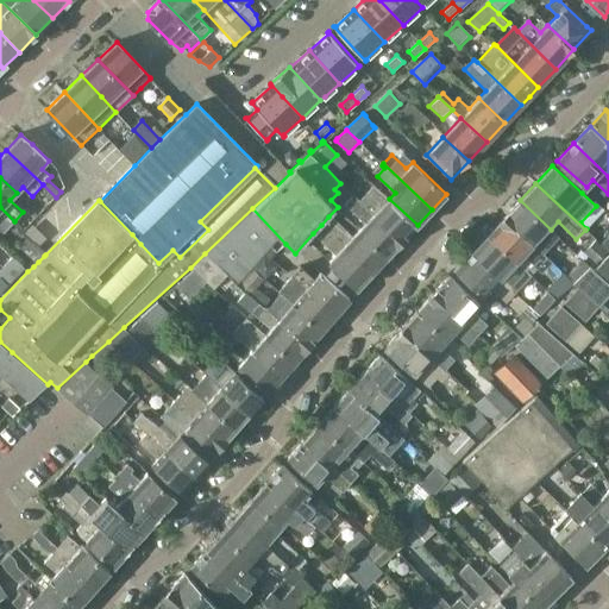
[(375,186),(360,200),(403,240),(418,225),(389,199),(375,186)]
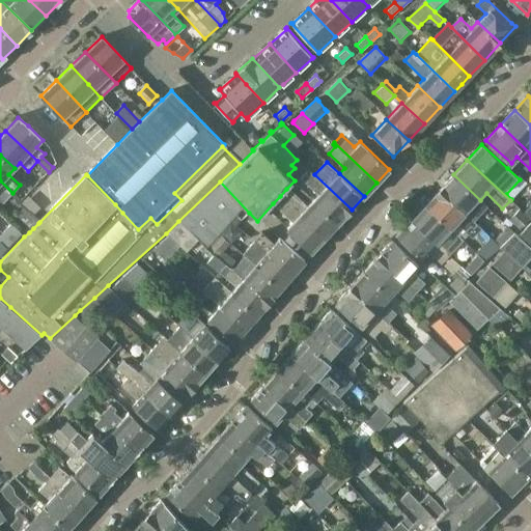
[(319,194),(313,200),(338,224),(352,210),(314,174),(309,170),(302,178),(319,194)]
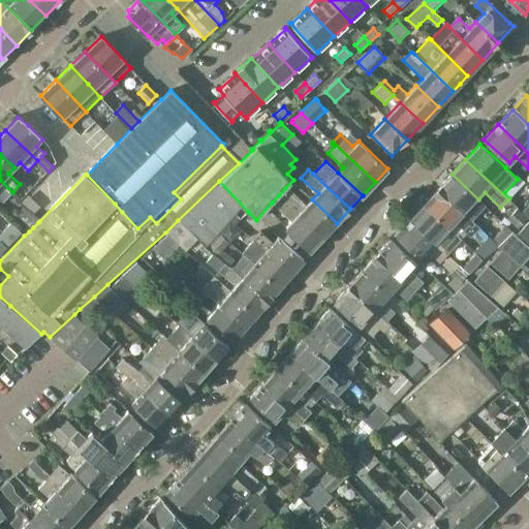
[(487,207),(478,199),(452,174),(438,189),(472,221),(487,207)]
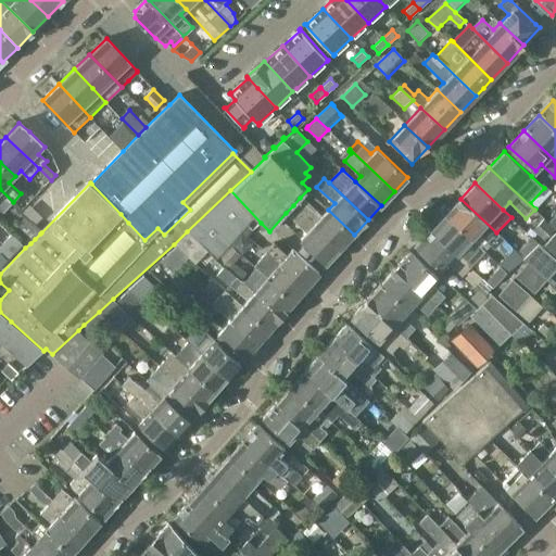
[(13,202),(0,189),(0,217),(4,213),(3,212),(13,202)]
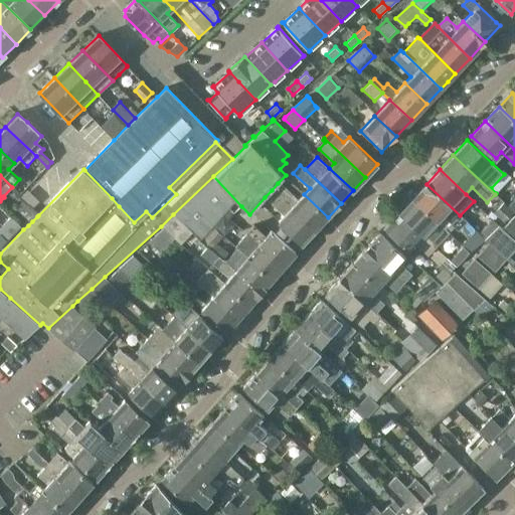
[(192,232),(201,239),(213,227),(218,222),(223,215),(224,214),(229,208),(234,212),(241,206),(213,176),(173,214),(192,232)]
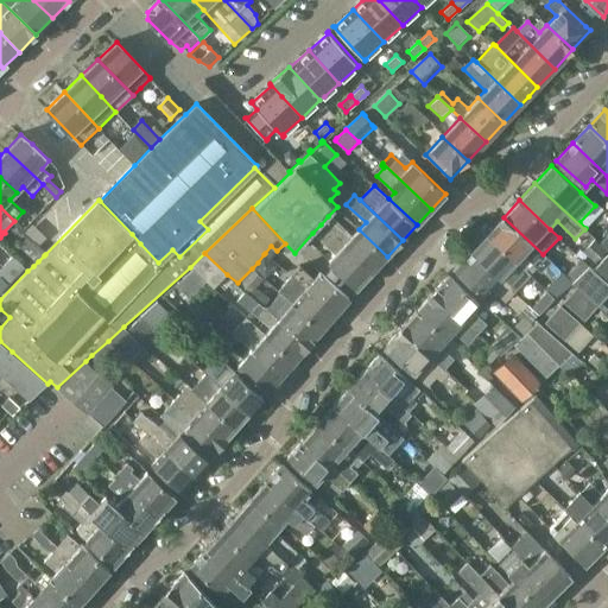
[(328,216),(321,225),(373,272),(387,257),(359,229),(352,238),(340,223),(328,216)]
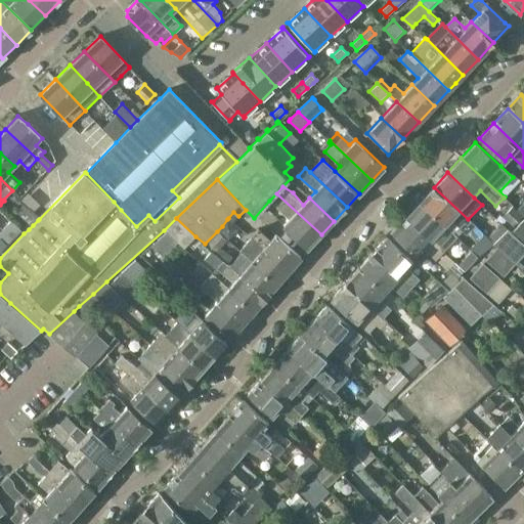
[(434,187),(420,202),(448,229),(453,224),(467,236),(476,226),(468,219),(434,187)]
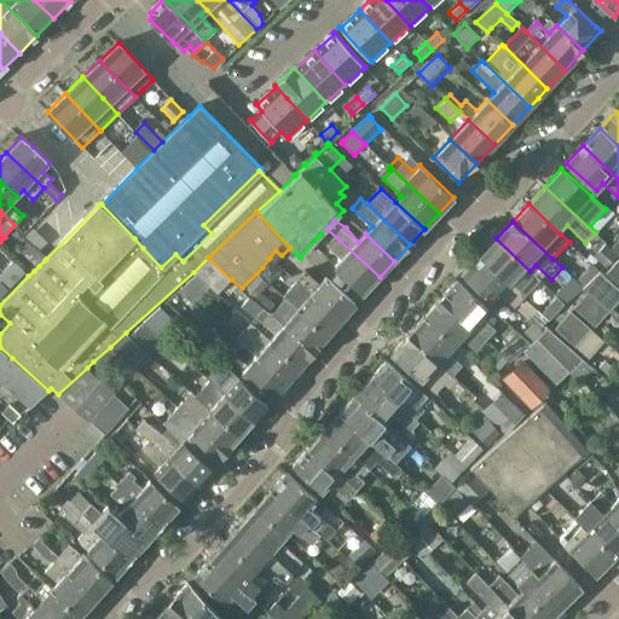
[(364,294),(380,277),(327,229),(318,237),(341,258),(334,266),(364,294)]
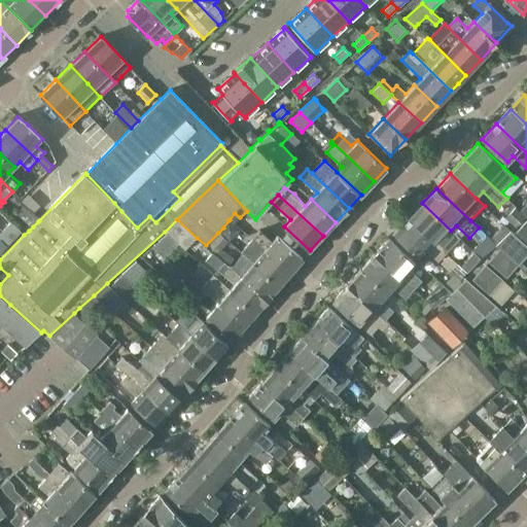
[(459,238),(451,231),(422,203),(408,218),(442,249),(446,252),(459,238)]
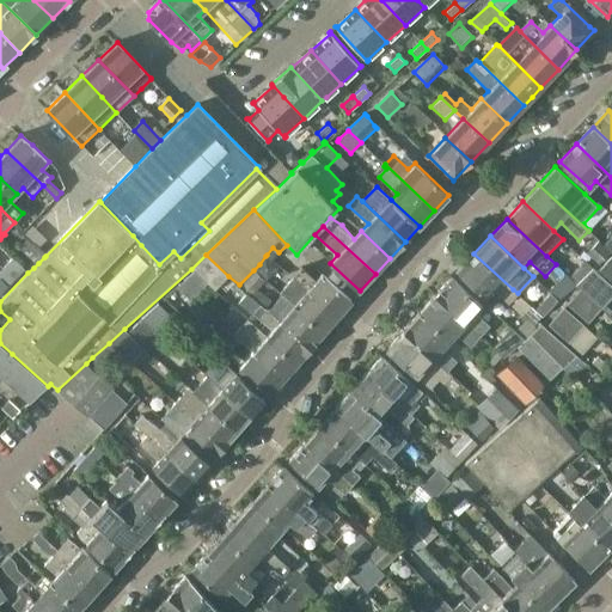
[(34,268),(38,263),(44,257),(31,244),(22,256),(34,268)]
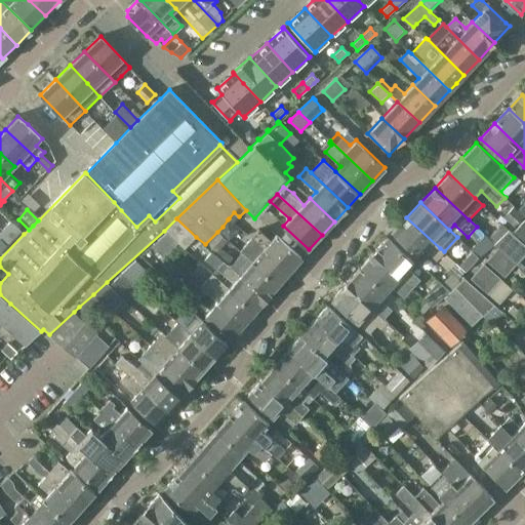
[(515,209),(506,218),(516,228),(524,218),(515,209)]
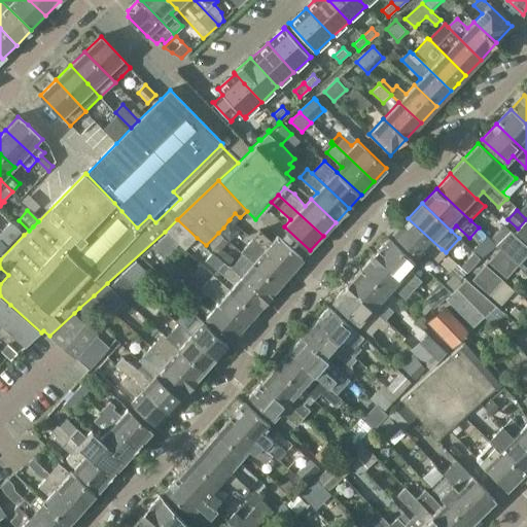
[(235,213),(230,219),(234,223),(240,217),(235,213)]
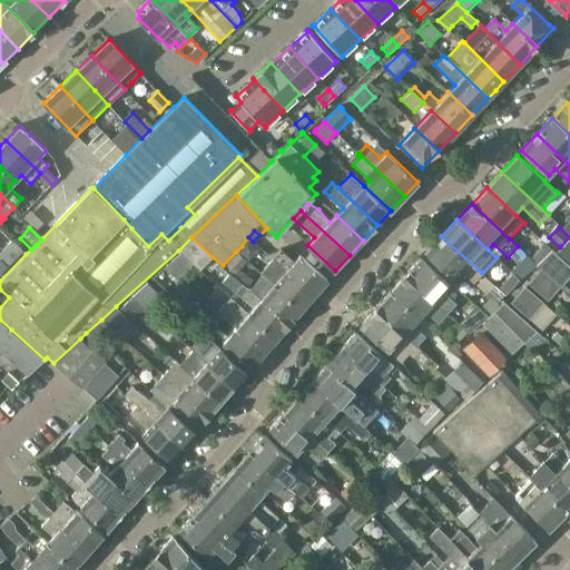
[(453,277),(460,269),(474,283),(482,273),(478,269),(441,236),(426,252),(453,277)]
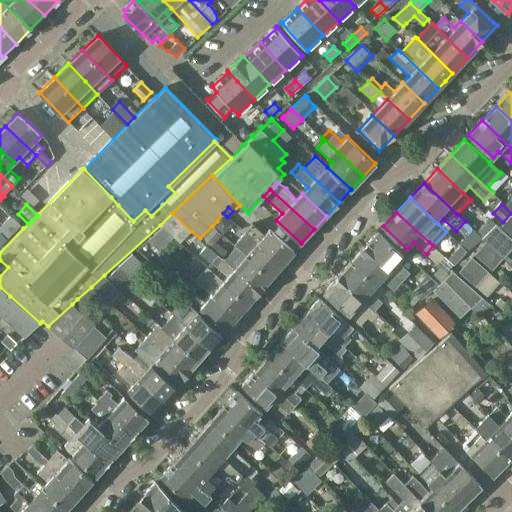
[(180,242),(191,231),(172,213),(160,225),(162,227),(175,238),(180,242)]
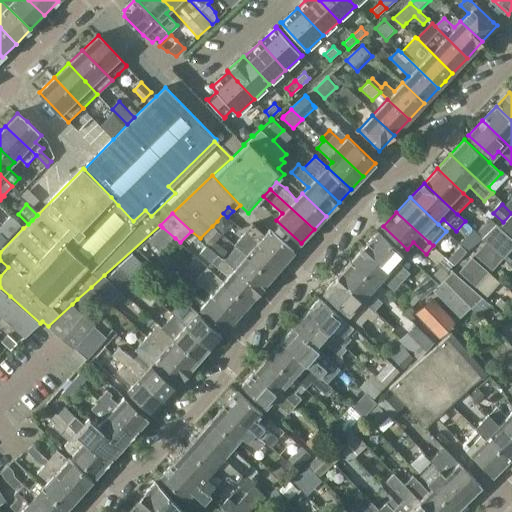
[(511,216),(509,219),(501,228),(511,237),(511,216)]
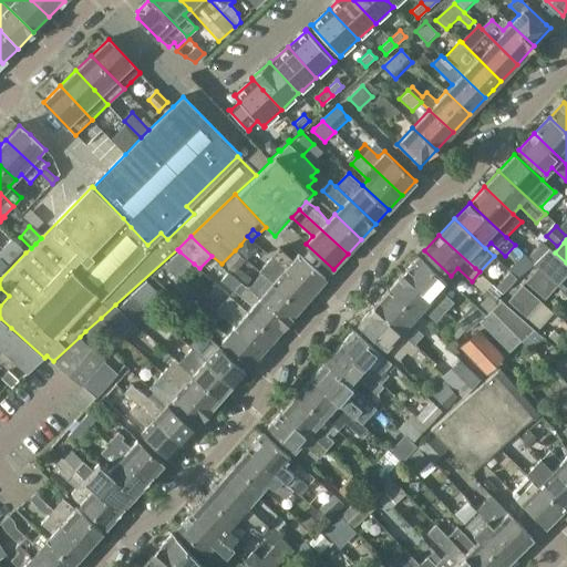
[(0,253),(0,255),(10,265),(24,250),(13,240),(0,253)]
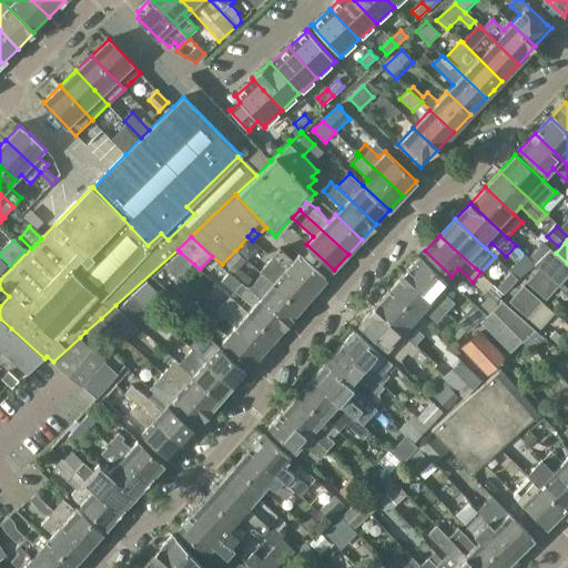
[(551,250),(544,242),(529,257),(537,264),(551,250)]
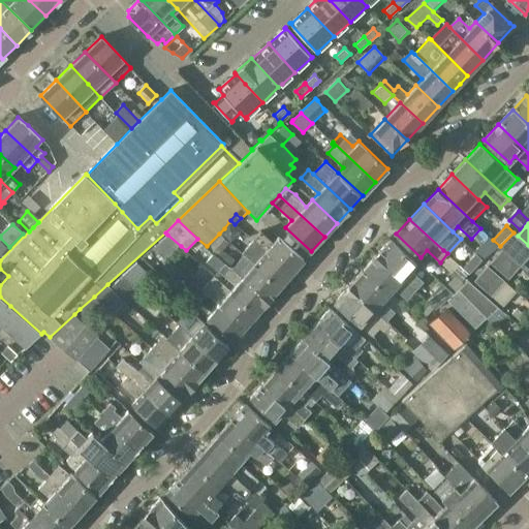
[(262,229),(253,240),(292,272),(304,259),(277,237),(274,241),(262,229)]
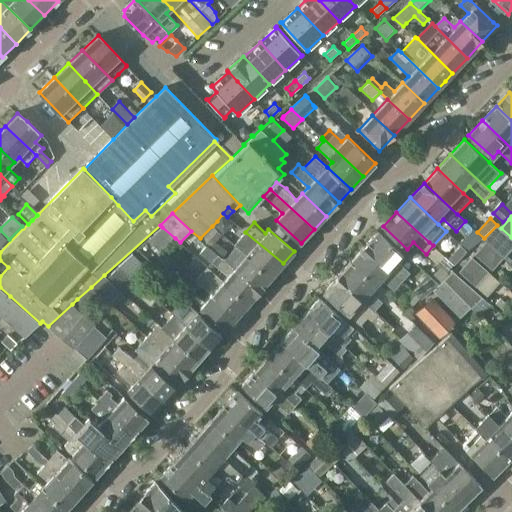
[(485,239),(505,258),(511,250),(511,237),(498,225),(485,239)]
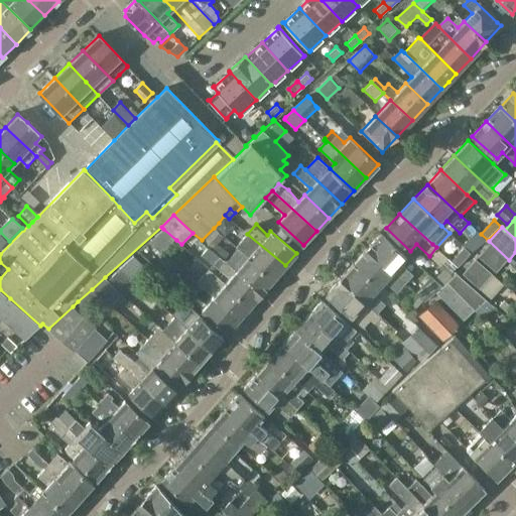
[(214,228),(202,240),(210,247),(214,251),(223,259),(229,253),(219,245),(226,238),(214,228)]
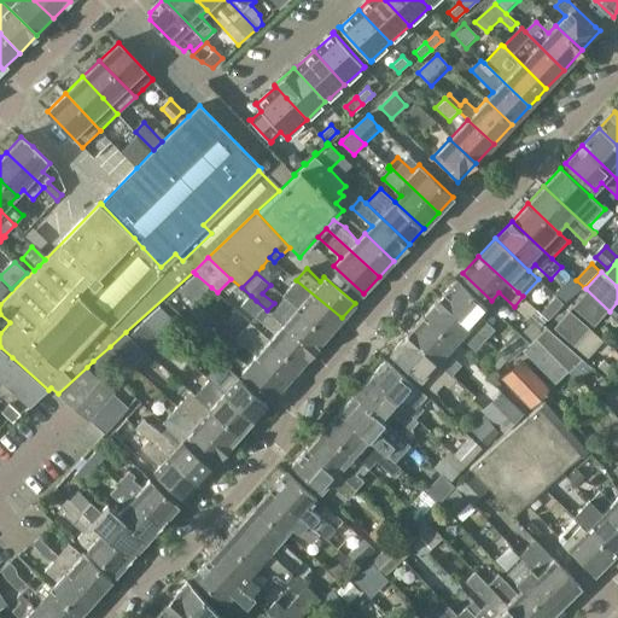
[(197,303),(211,287),(196,274),(180,289),(197,303)]
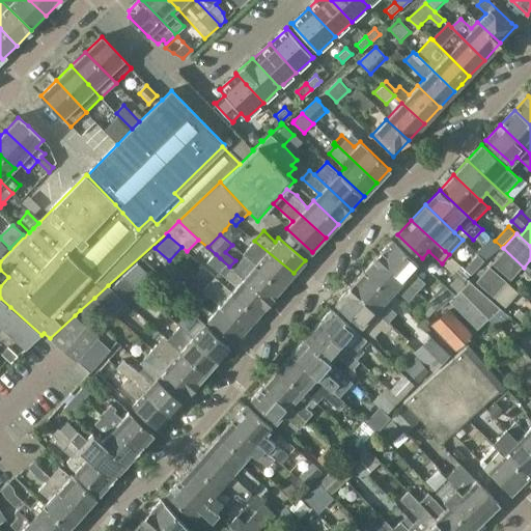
[(475,253),(477,255),(484,261),(485,262),(502,249),(491,239),(475,253)]
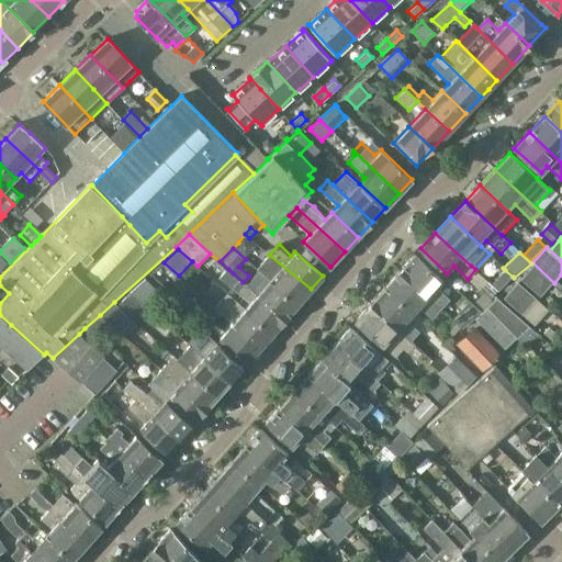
[(257,269),(259,271),(298,304),(311,289),(269,255),(257,269)]
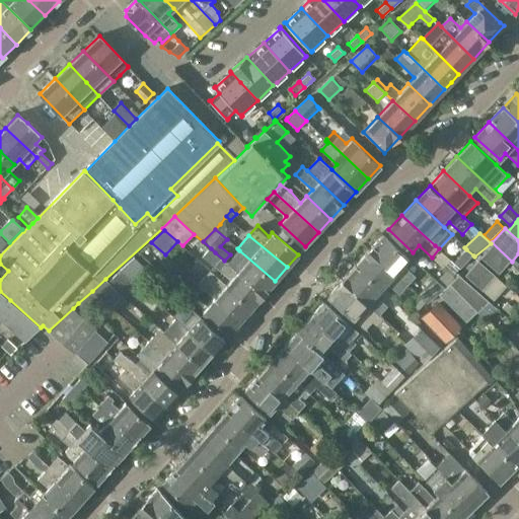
[(382,235),(369,250),(408,286),(416,277),(402,266),(409,258),(382,235)]
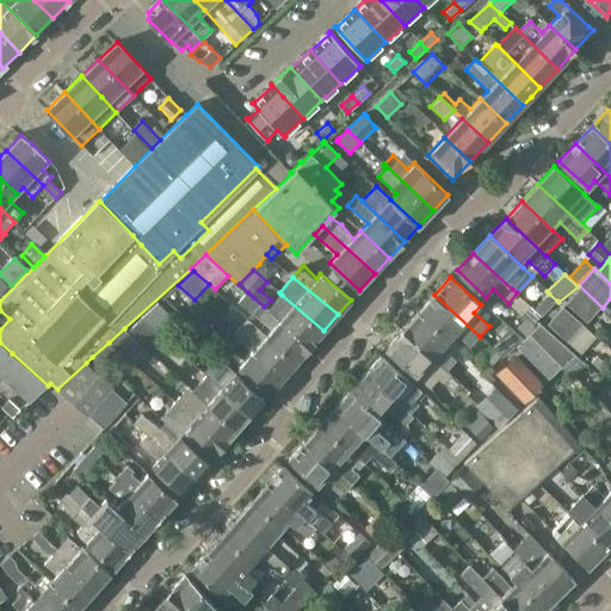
[(264,307),(253,297),(248,292),(239,284),(236,287),(246,295),(238,304),(251,316),(253,315),(271,331),(266,337),(296,363),(309,347),(269,310),(264,307)]
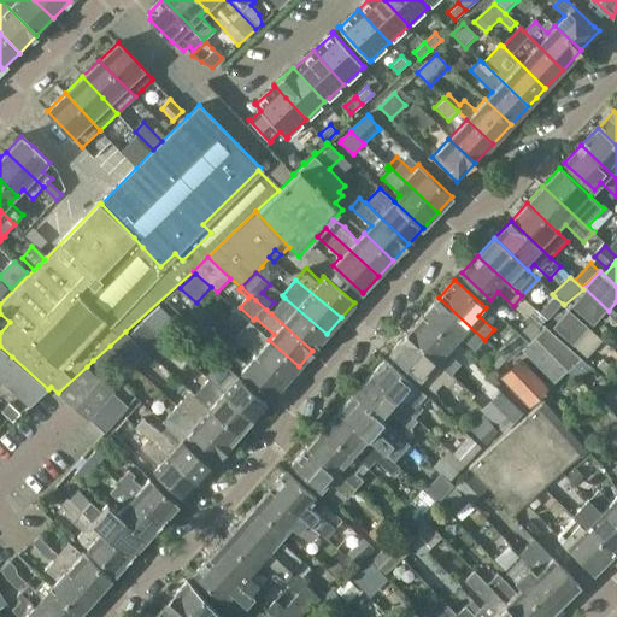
[(609,311),(586,292),(574,307),(594,325),(609,311)]
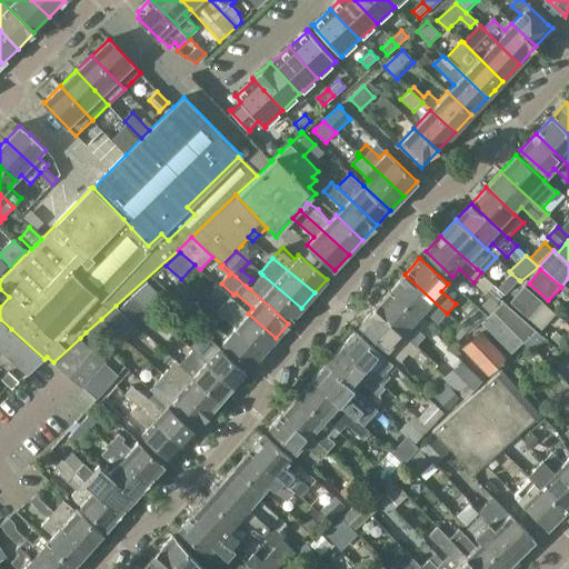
[(509,289),(519,280),(511,273),(502,282),(509,289)]
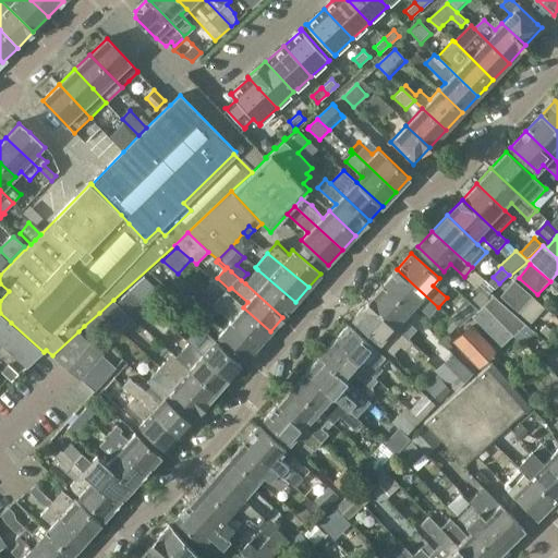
[(257,269),(251,278),(245,283),(282,317),(295,302),(257,269)]
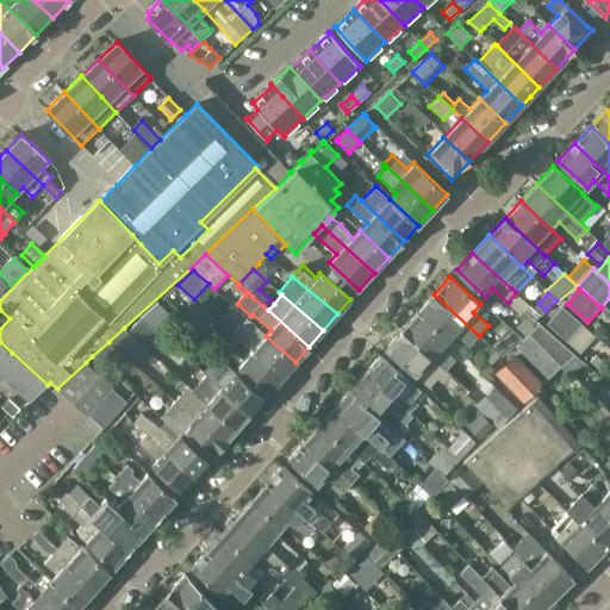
[(434,294),(417,312),(450,342),(458,334),(470,346),(479,336),(434,294)]
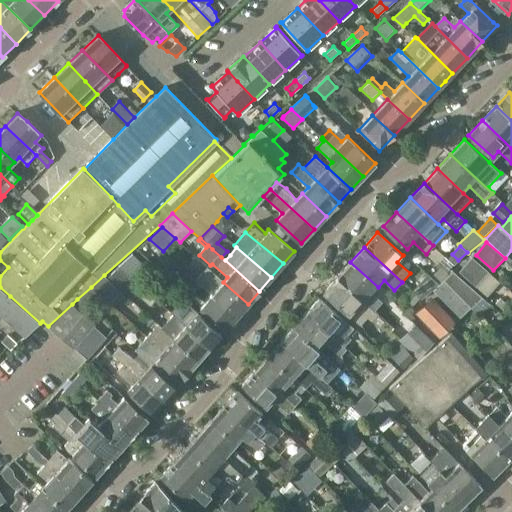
[(132,281),(148,268),(132,254),(118,267),(132,281)]
